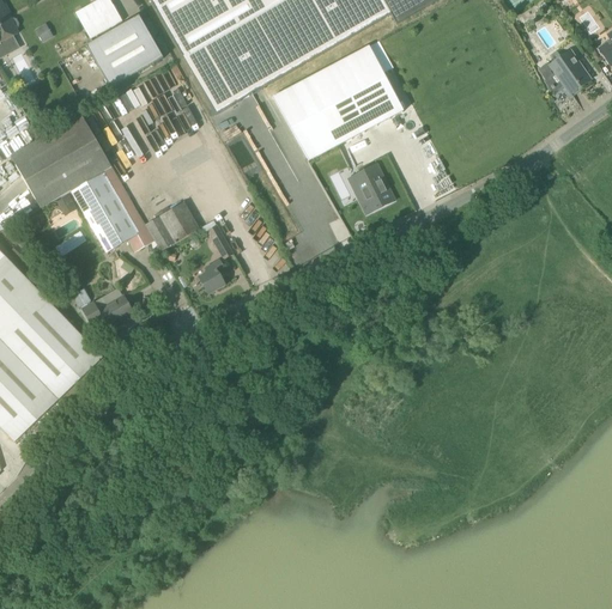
[(0,40),(17,31),(14,25),(17,22),(14,18),(10,17),(7,12),(4,14),(0,6),(0,2),(1,2),(0,0),(0,40)]
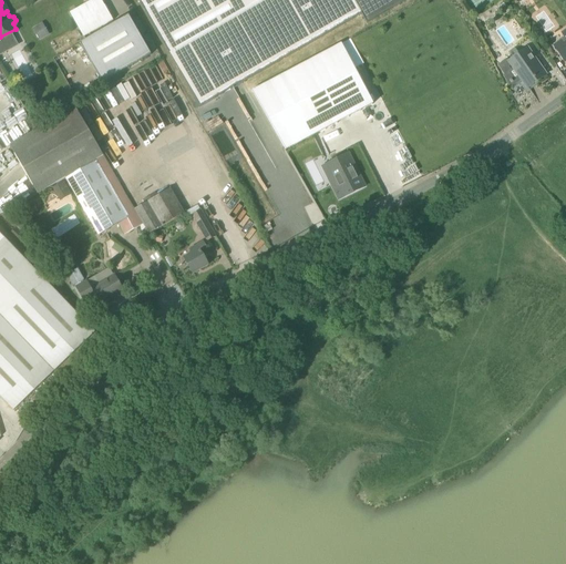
[(140,0),(199,104),(361,11),(367,20),(401,0),(140,0)]
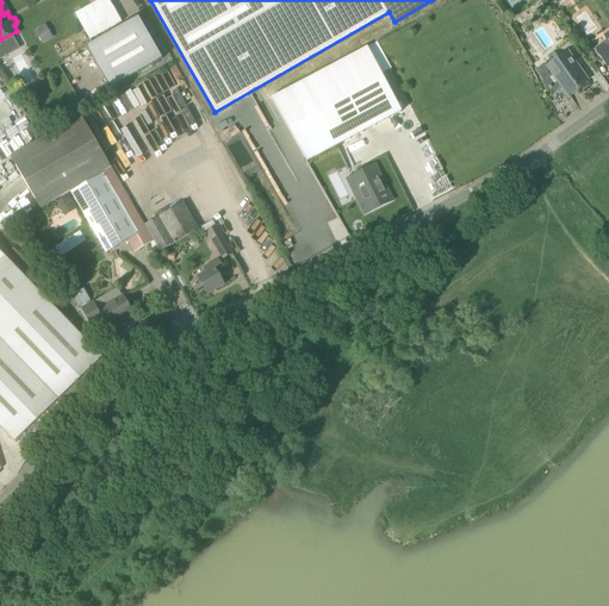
[(85,43),(109,86),(161,56),(137,13),(85,43)]
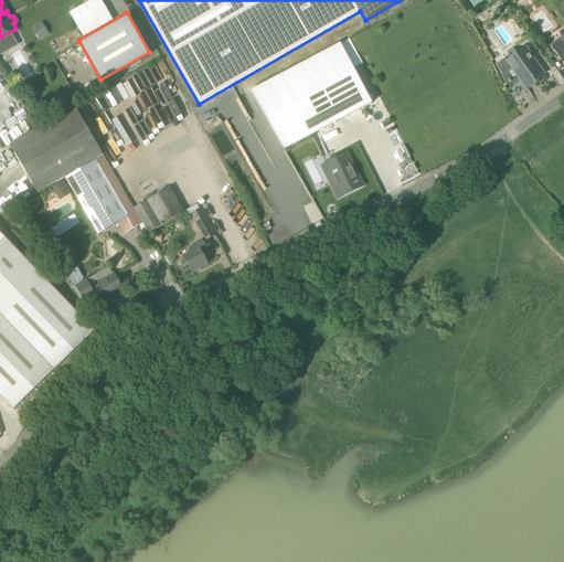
[(43,19),(33,23),(40,36),(50,31),(43,19)]
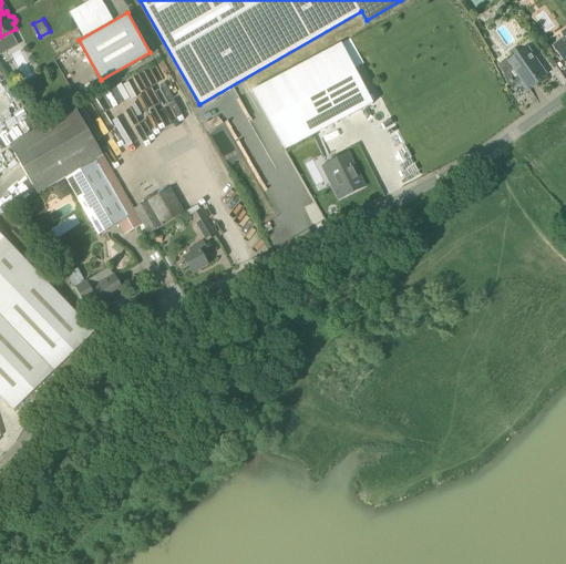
[(564,59),(565,57),(565,26),(561,30),(565,34),(553,43),(564,59)]
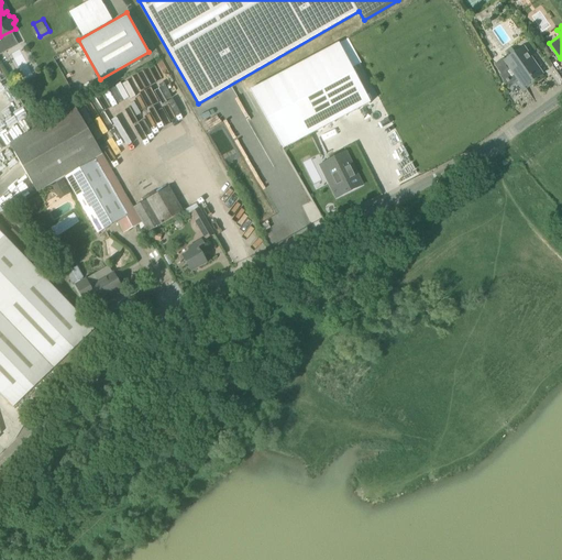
[(338,41),(252,86),(252,87),(251,87),(282,145),(283,145),(284,146),(370,101),(368,100),(370,100),(339,41),(338,42),(338,41)]
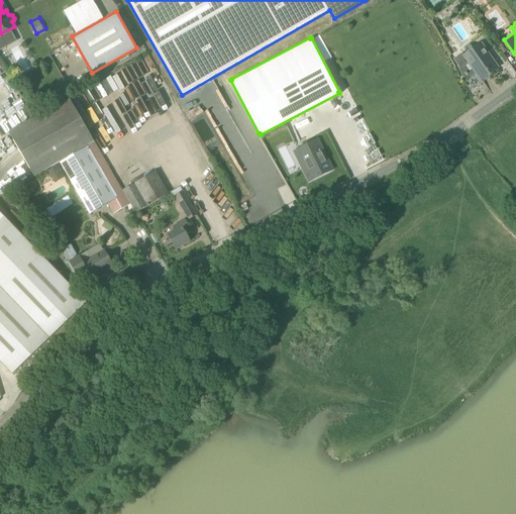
[(461,50),(457,54),(452,57),(458,66),(457,66),(465,76),(475,69),(477,73),(485,68),(488,72),(498,66),(480,40),(462,53),(461,50)]
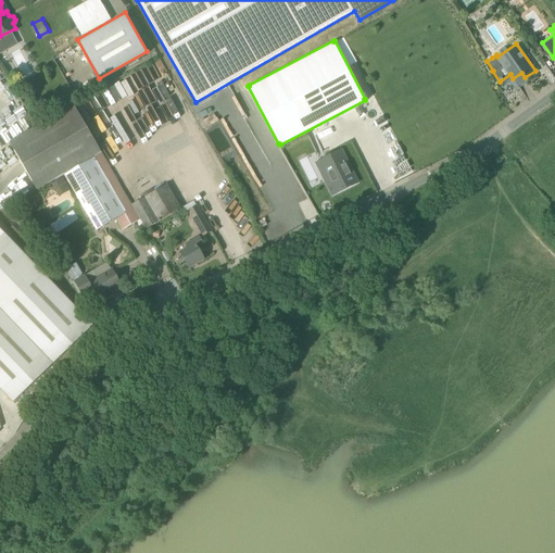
[(71,102),(8,140),(36,187),(99,149),(71,102)]
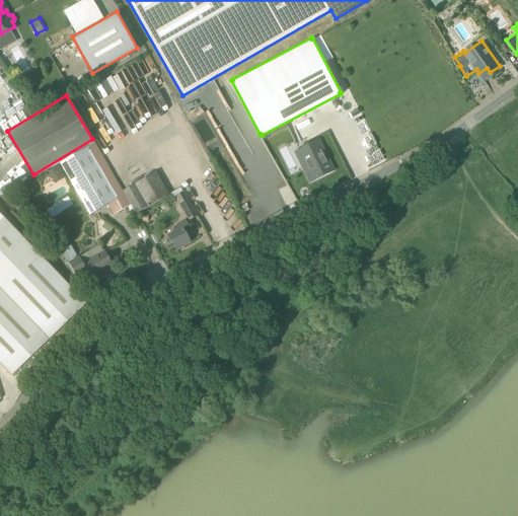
[(122,194),(124,193),(125,193),(122,189),(94,140),(60,160),(89,213),(107,202),(122,194)]
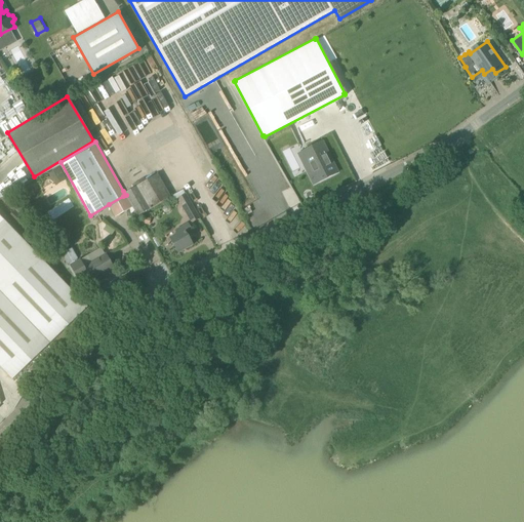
[(307,156),(314,169),(309,171),(314,181),(297,189),(303,200),(330,186),(325,175),(327,174),(326,173),(333,170),(322,148),(307,156)]
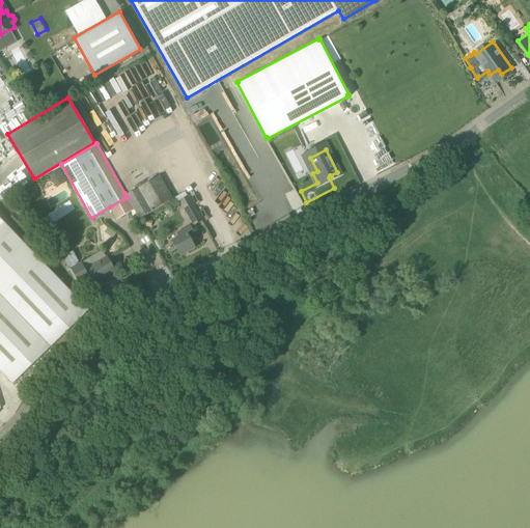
[(151,177),(124,193),(128,197),(127,197),(138,217),(172,197),(159,173),(151,177)]
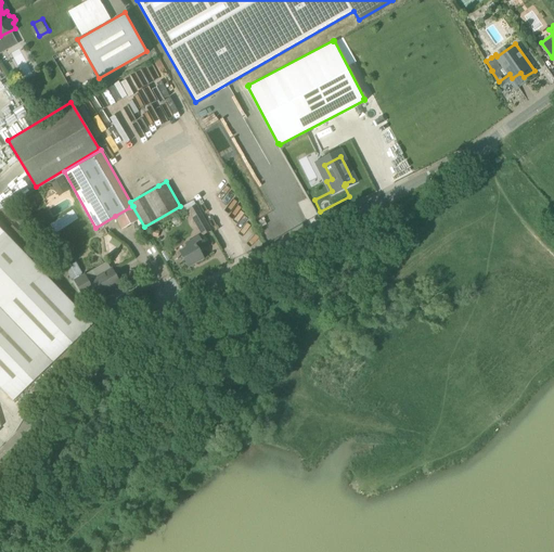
[(208,228),(194,203),(195,202),(192,199),(182,204),(184,208),(187,207),(201,232),(208,228)]
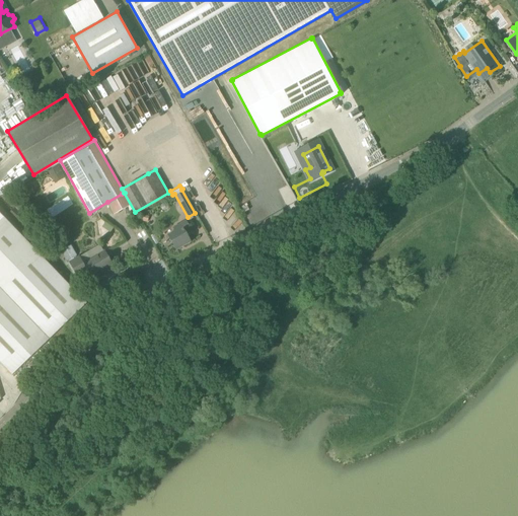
[(0,359),(12,372),(86,301),(0,212),(0,359)]
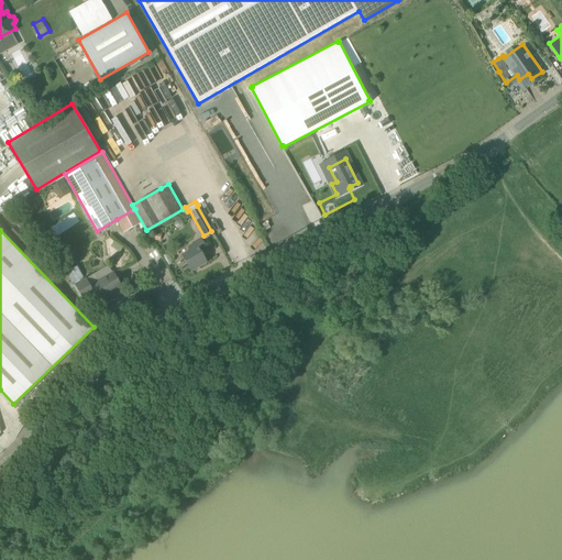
[(206,260),(200,249),(206,245),(200,237),(187,244),(189,248),(182,252),(191,268),(206,260)]
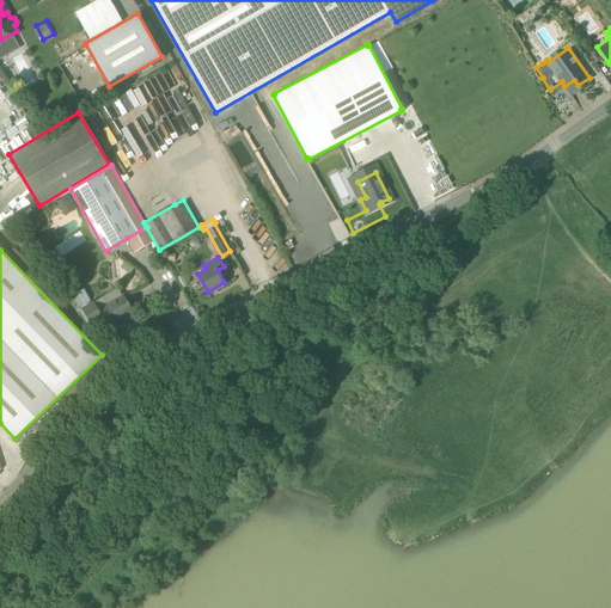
[(92,325),(103,318),(107,326),(133,311),(122,293),(97,308),(92,300),(81,306),(92,325)]
